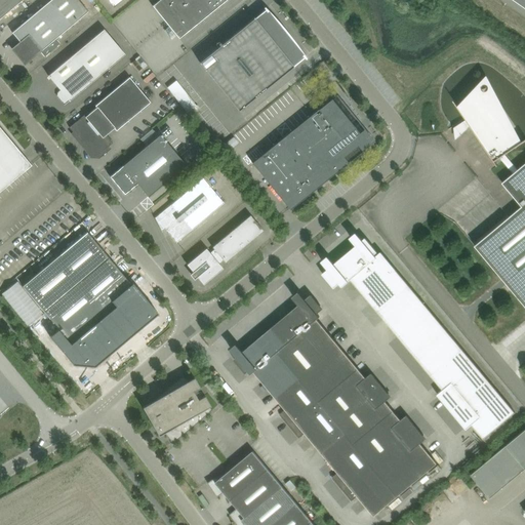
[(23,1),(22,0),(0,0),(0,17),(22,0),(23,1)]
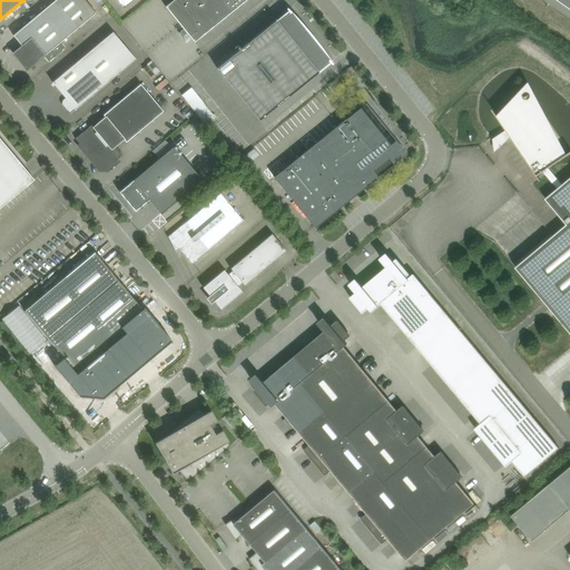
[(13,53),(27,69),(42,55),(43,56),(95,12),(85,0),(55,0),(12,36),(22,47),(13,53)]
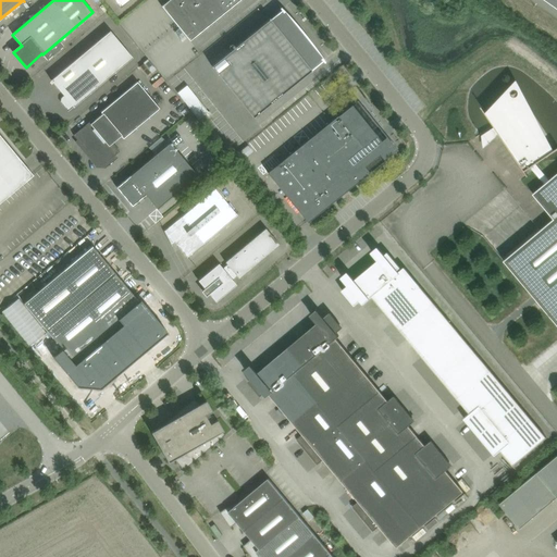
[(168,0),(161,5),(189,40),(238,0),(168,0)]
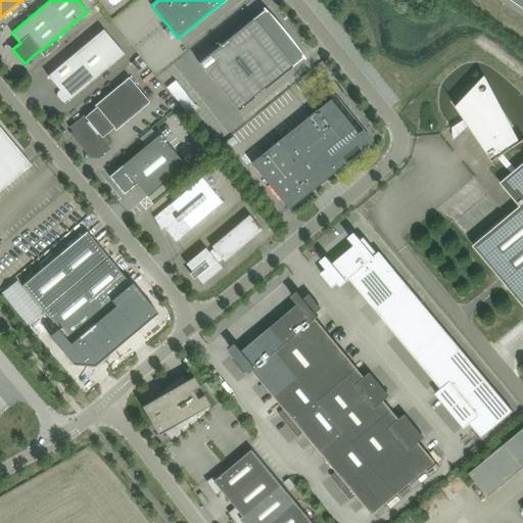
[(305,58),(287,36),(282,30),(264,6),(263,7),(264,9),(253,17),(251,18),(252,18),(198,61),(237,109),(291,66),(291,67),(292,66),(303,58),(303,59),(305,58)]
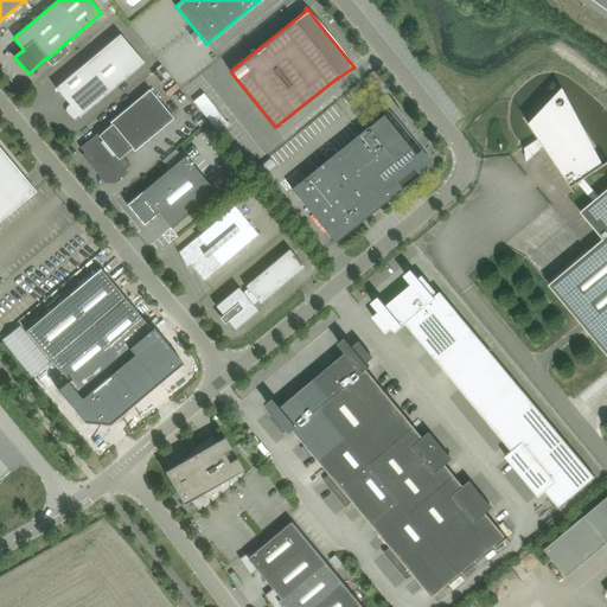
[(74,121),(74,122),(80,117),(81,116),(89,109),(144,63),(120,34),(56,87),(55,88),(70,106),(69,108),(68,114),(74,121)]
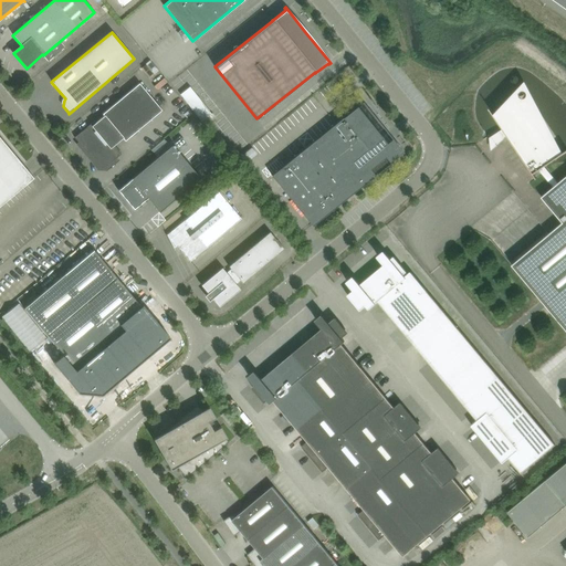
[(104,115),(95,122),(94,121),(74,137),(100,167),(104,168),(122,154),(114,145),(123,138),(125,140),(161,109),(139,83),(102,114),(104,115)]
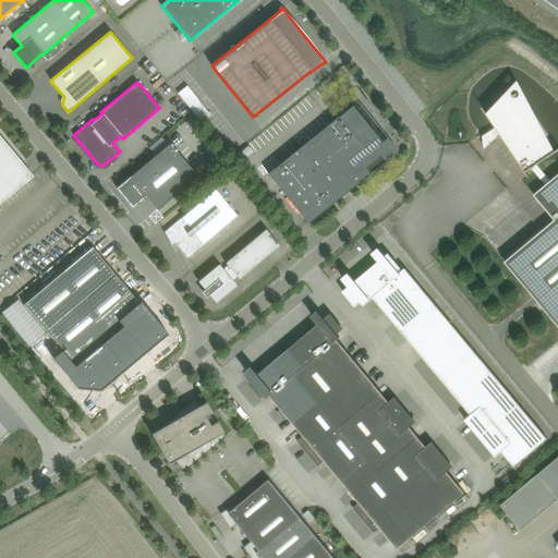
[(183,82),(173,89),(197,121),(207,113),(183,82)]
